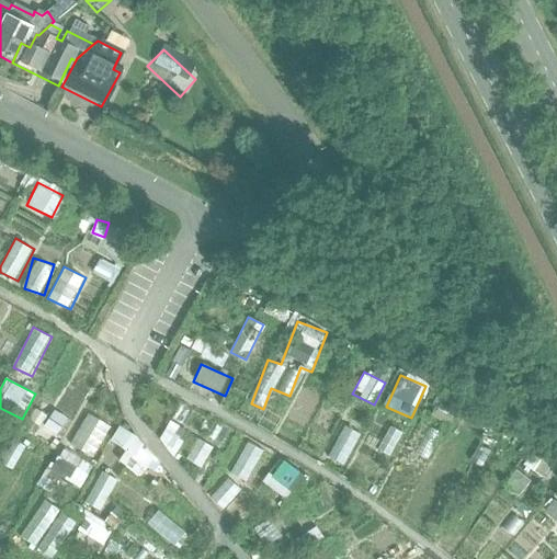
[(82,415),(75,448),(100,455),(108,422),(82,415)]
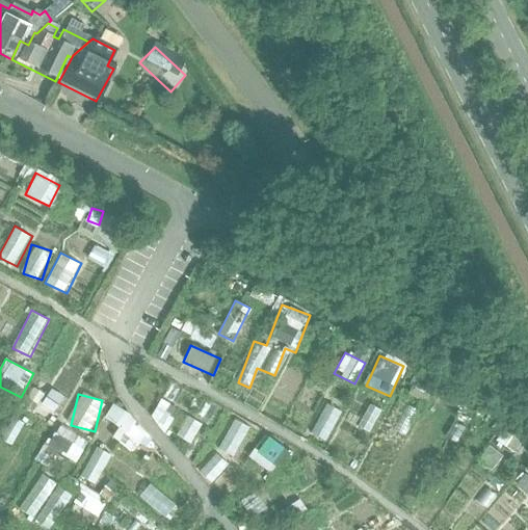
[(163,429),(177,417),(160,401),(148,414),(163,429)]
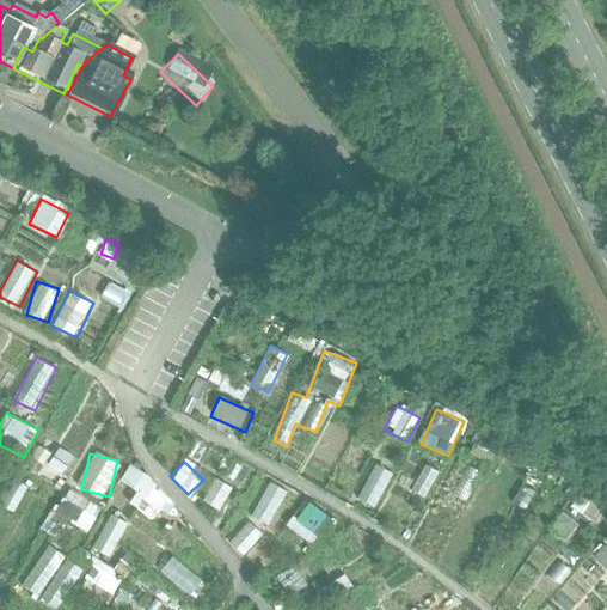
[(410,489),(428,498),(441,471),(423,463),(410,489)]
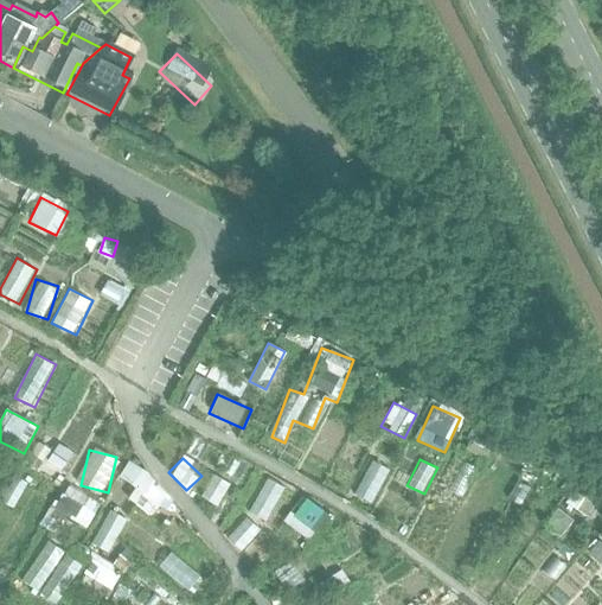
[(354,494),(373,503),(390,470),(371,460),(354,494)]
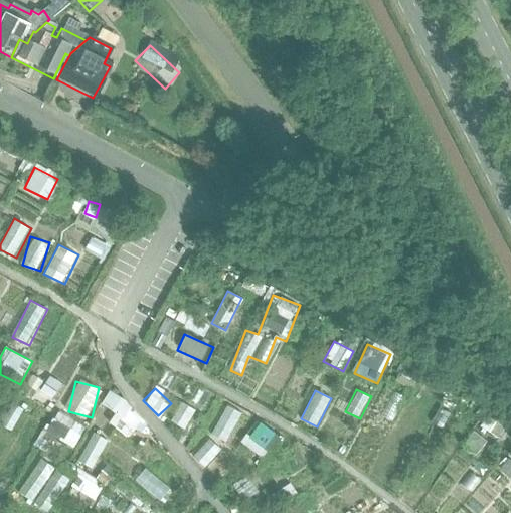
[(393,421),(405,398),(393,392),(381,415),(393,421)]
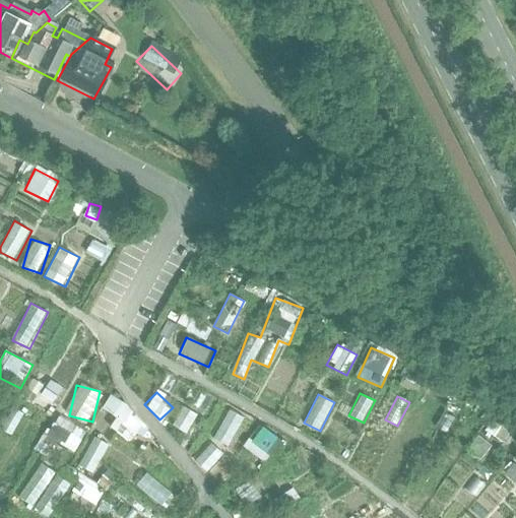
[(133,445),(148,427),(111,397),(102,408),(116,419),(111,427),(133,445)]
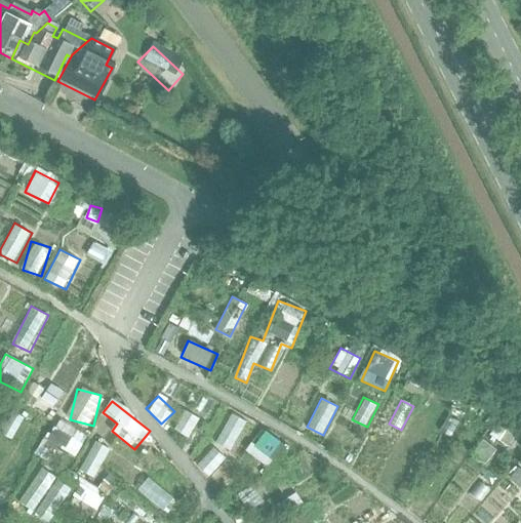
[(174,419),(190,433),(200,421),(184,408),(174,419)]
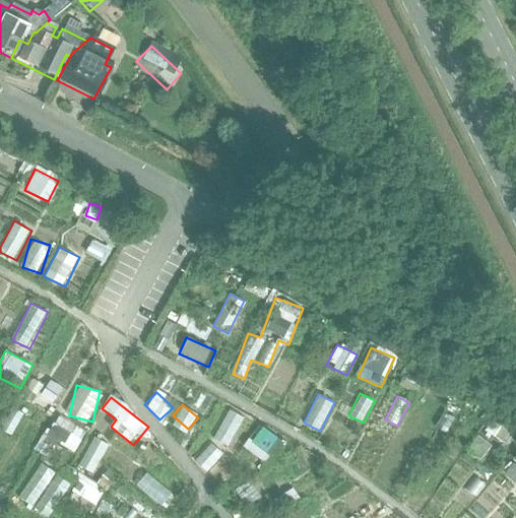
[(11,406),(0,428),(13,435),(24,413),(11,406)]
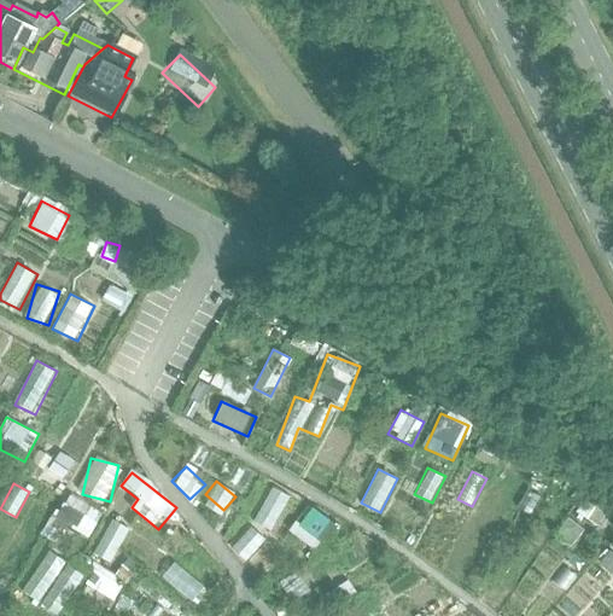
[(270,487),(254,521),(273,530),(291,498),(270,487)]
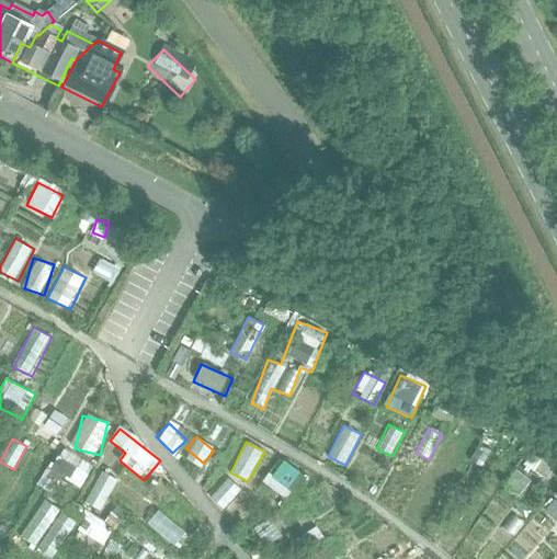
[(52,474),(80,489),(89,472),(61,457),(52,474)]
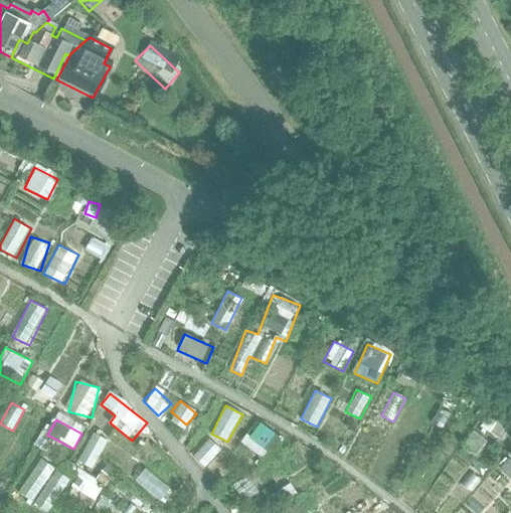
[(241,446),(265,458),(278,434),(256,421),(241,446)]
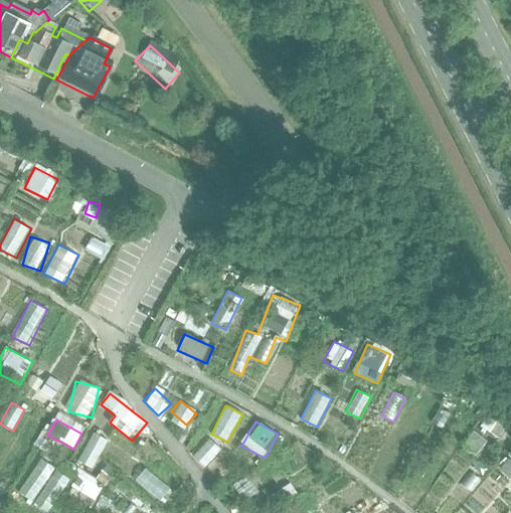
[(92,432),(77,463),(94,471),(108,439),(92,432)]
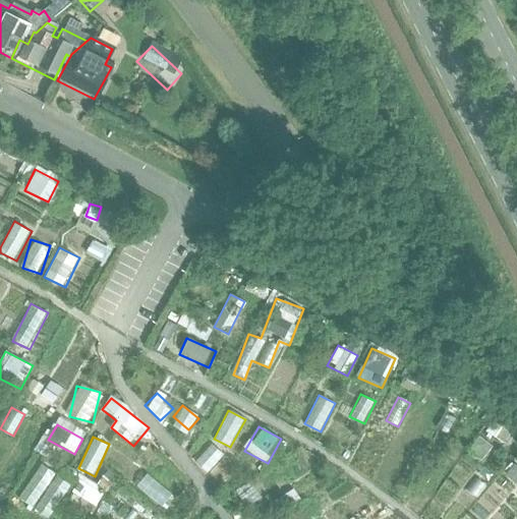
[(194,462),(207,473),(225,453),(212,442),(194,462)]
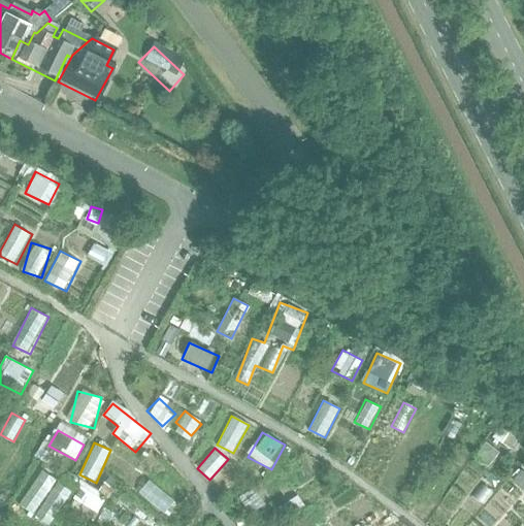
[(19,506),(54,525),(73,490),(38,471),(19,506)]
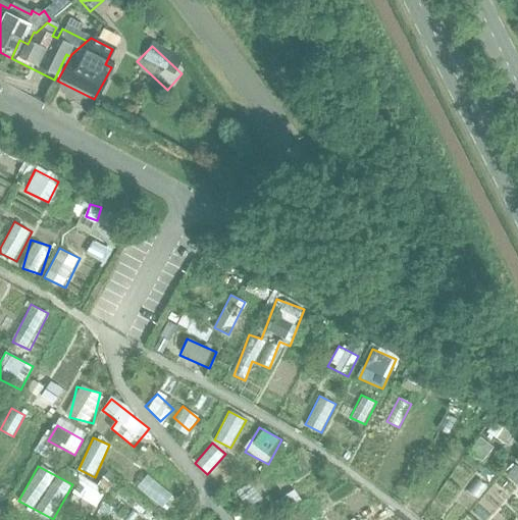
[(99,474),(92,483),(87,479),(76,492),(95,507),(112,484),(99,474)]
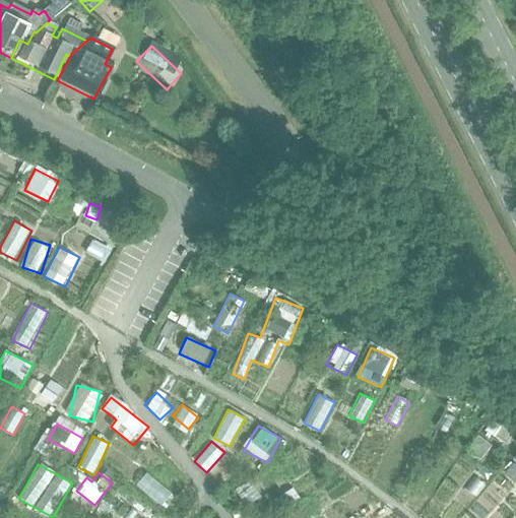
[(159,506),(171,493),(146,472),(135,487),(159,506)]
